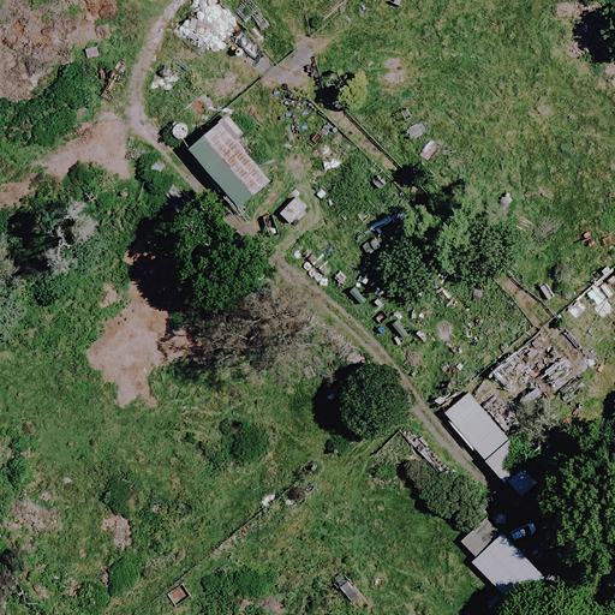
[(272,180),(224,123),(191,149),(240,207),(272,180)]
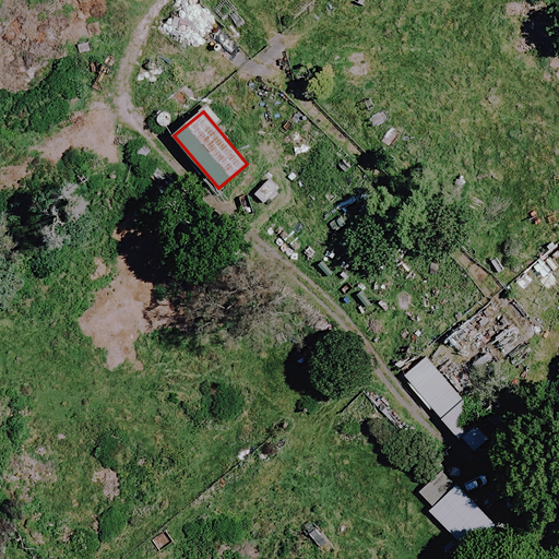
[(405,376),(459,440),(463,437),(475,450),(490,437),(425,358),(405,376)]
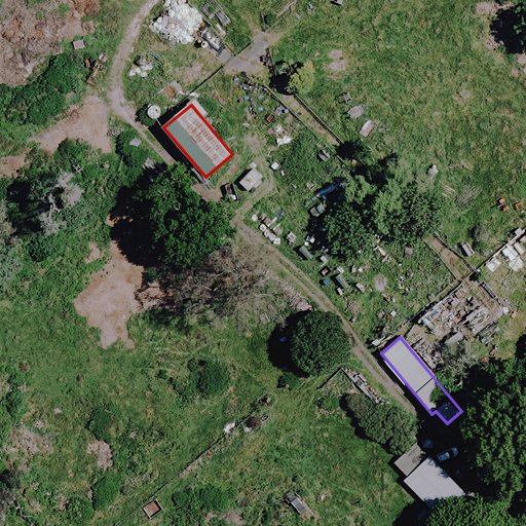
[(470,491),(433,453),(404,481),(441,519),(470,491)]
